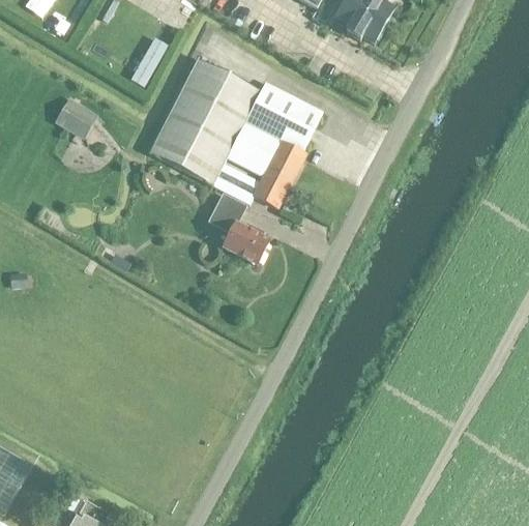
[(302,0),(317,8),(322,0),(302,0)]
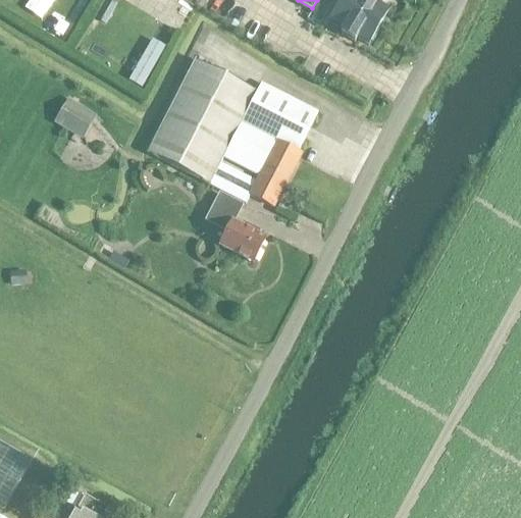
[(341,0),(329,18),(368,42),(391,7),(377,0),(341,0)]
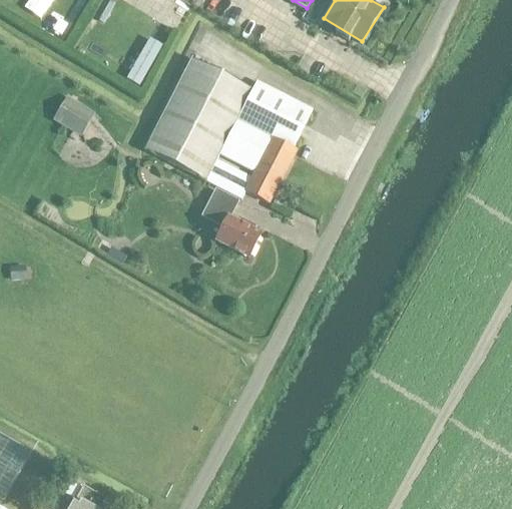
[(143,81),(160,39),(148,34),(130,76),(143,81)]
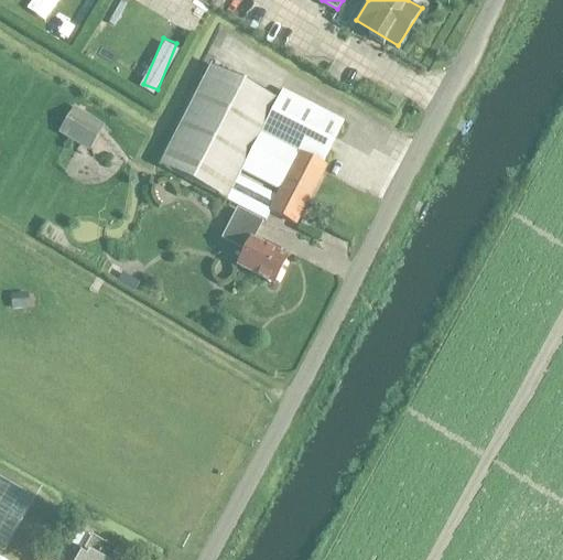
[(278,96),(214,63),(162,163),(267,217),(271,208),(296,222),(326,162),(323,160),(344,119),(282,87),(278,96)]
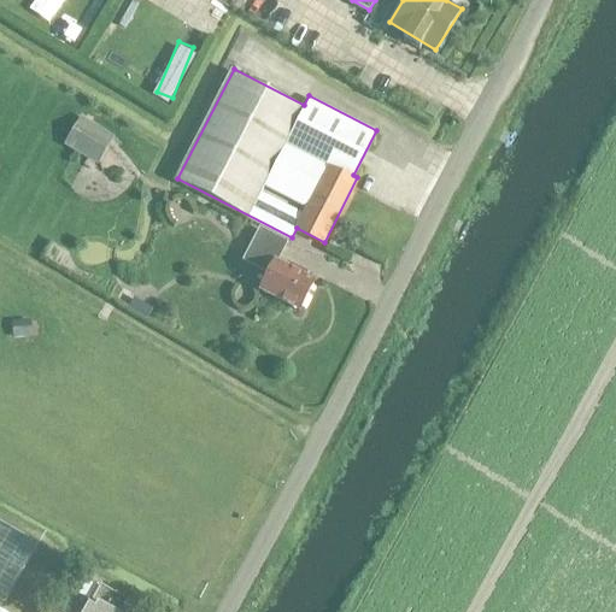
[(115,134),(82,113),(64,142),(98,162),(115,134)]
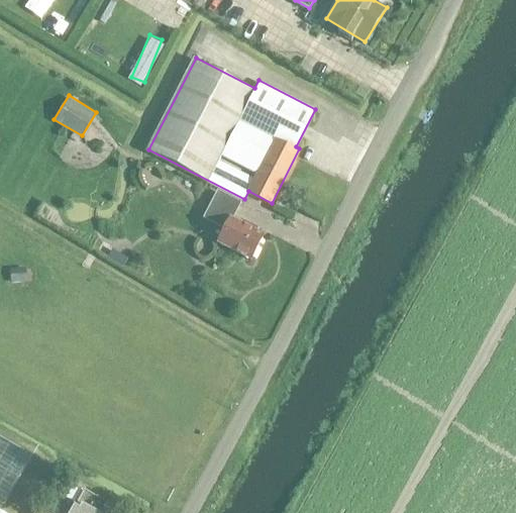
[(203,215),(225,226),(217,240),(250,258),(266,233),(258,229),(259,226),(241,217),(240,219),(233,216),(241,201),(217,189),(203,215)]
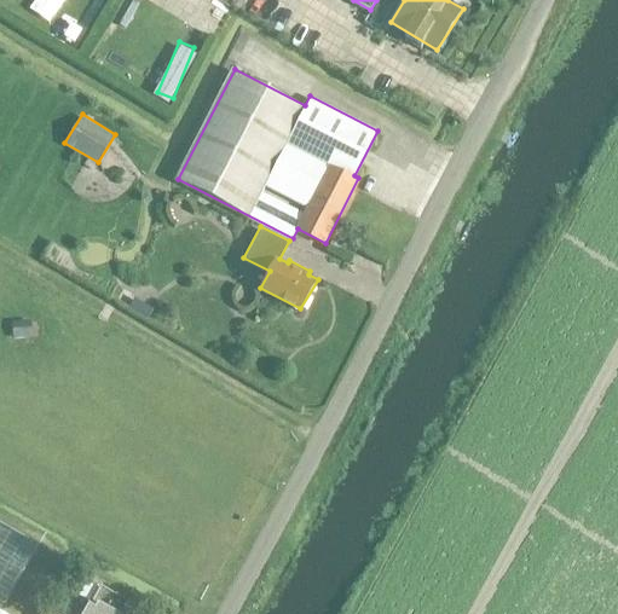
[(125,283),(116,296),(148,316),(154,307),(136,295),(138,291),(125,283)]
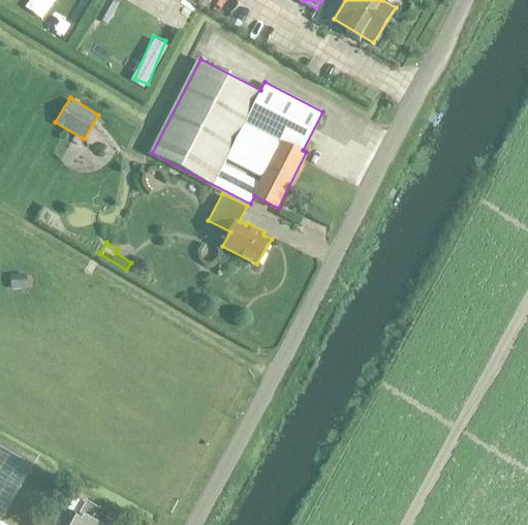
[(66,524),(106,524),(113,515),(86,499),(85,500),(75,495),(68,507),(73,511),(66,524)]
